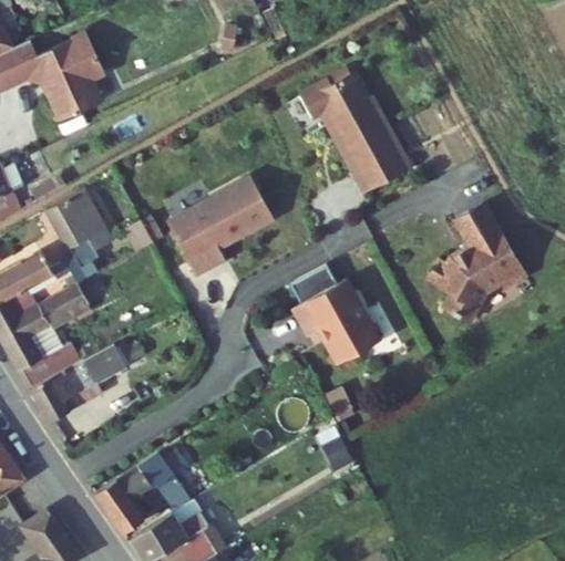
[(0,56),(20,49),(0,7),(0,56)]
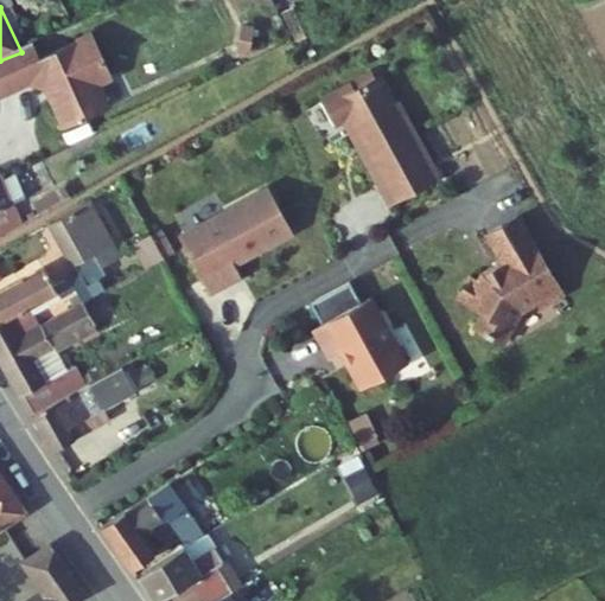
[(21,52),(0,61),(0,88),(25,77),(45,84),(64,127),(108,107),(96,80),(112,72),(91,29),(38,52),(31,36),(21,52)]
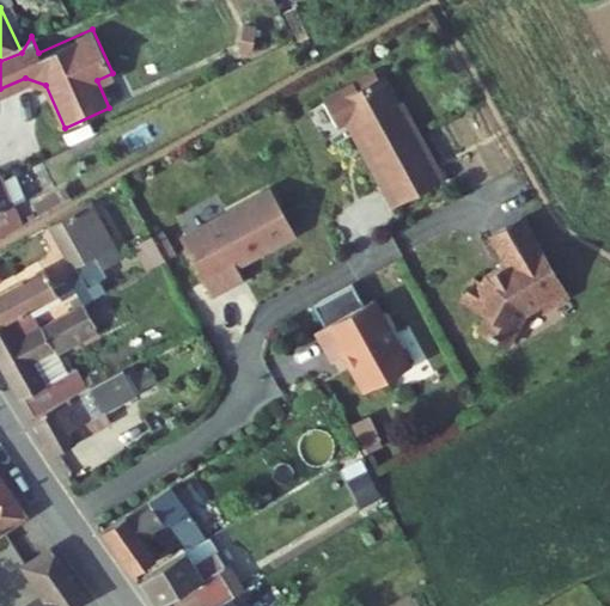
[(395,102),(379,75),(353,90),(349,84),(321,101),(335,126),(343,121),(353,138),(360,134),(367,146),(365,148),(379,172),(374,175),(391,206),(443,177),(398,99),(395,102)]
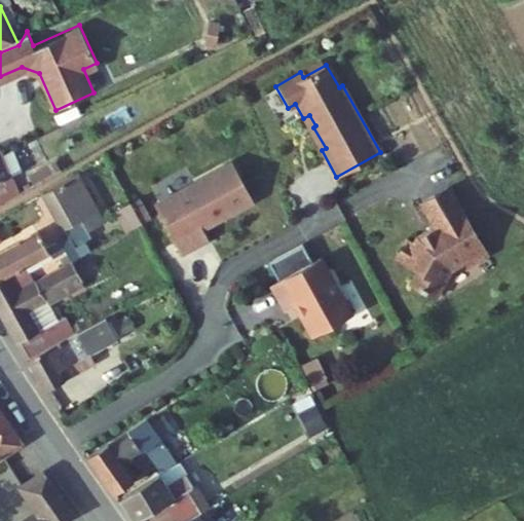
[(6,153),(0,147),(0,205),(25,192),(15,174),(27,168),(17,148),(6,153)]
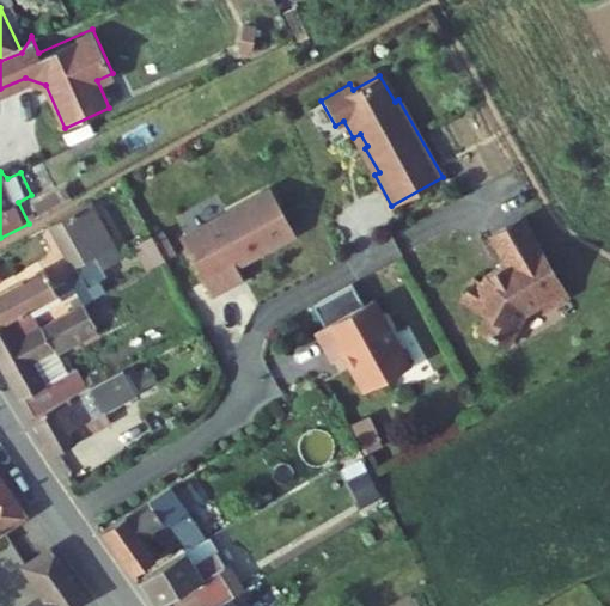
[(75,182),(41,201),(48,213),(81,195),(75,182)]
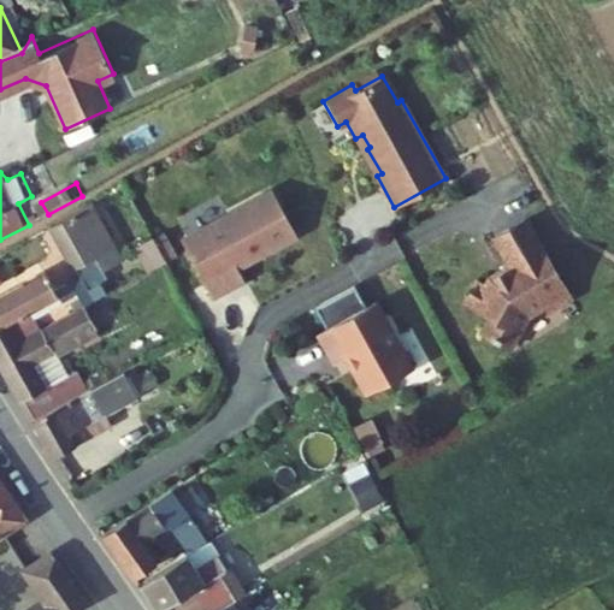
[(238,268),(240,271),(300,237),(273,193),(183,243),(214,297),(234,286),(226,274),(238,268)]
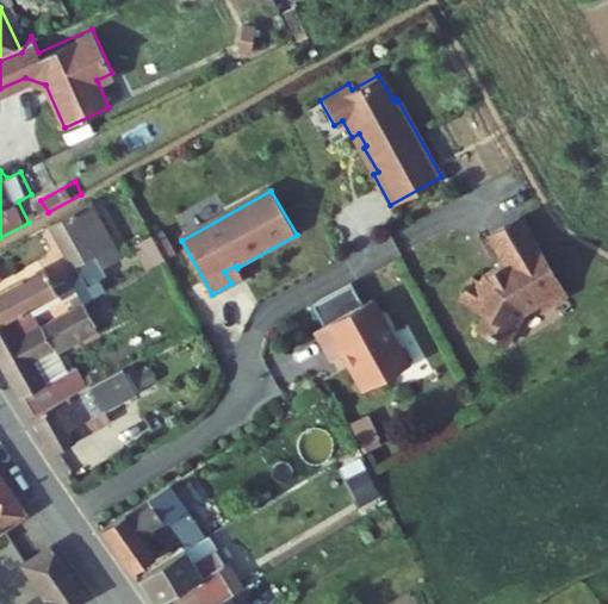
[(121,257),(91,201),(45,228),(68,269),(70,267),(74,274),(64,280),(68,286),(121,257)]
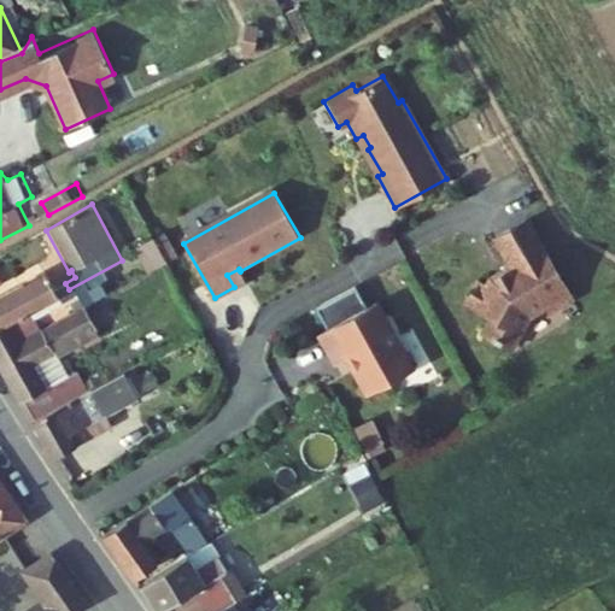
[(568,293),(526,217),(495,235),(510,264),(478,282),(475,292),(467,289),(461,312),(488,321),(484,338),(515,346),(525,310),(543,300),(545,305),(568,293)]
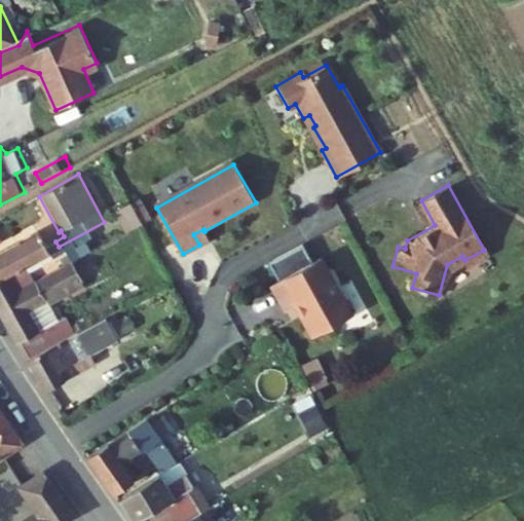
[(140,200),(131,206),(136,215),(145,210),(140,200)]
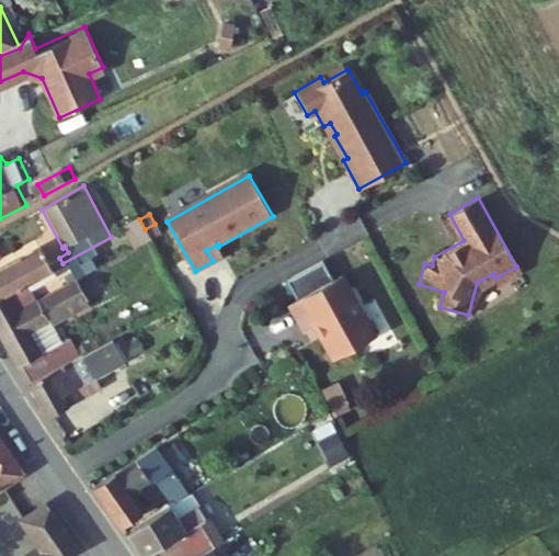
[(145,229),(149,239),(160,233),(155,224),(145,229)]
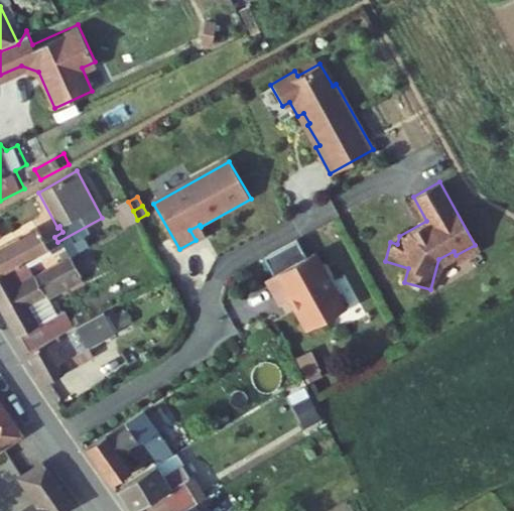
[(38,223),(0,243),(0,273),(6,269),(15,286),(29,278),(23,266),(59,246),(57,242),(54,237),(47,241),(38,223)]
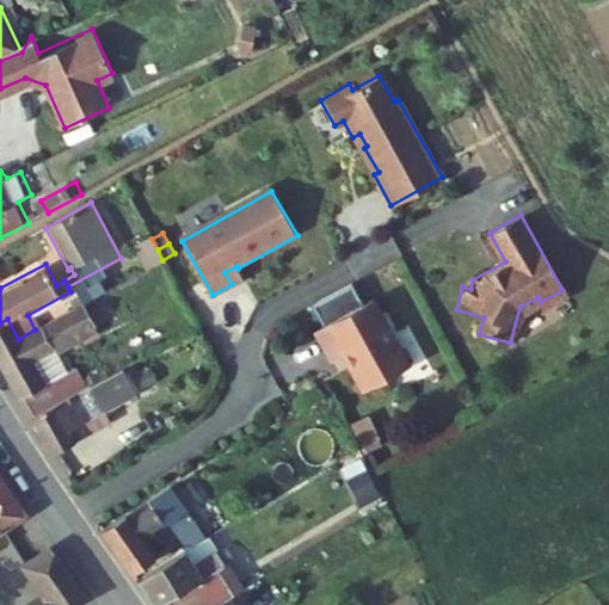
[(225,272),(232,284),(243,278),(238,269),(237,266),(225,272)]
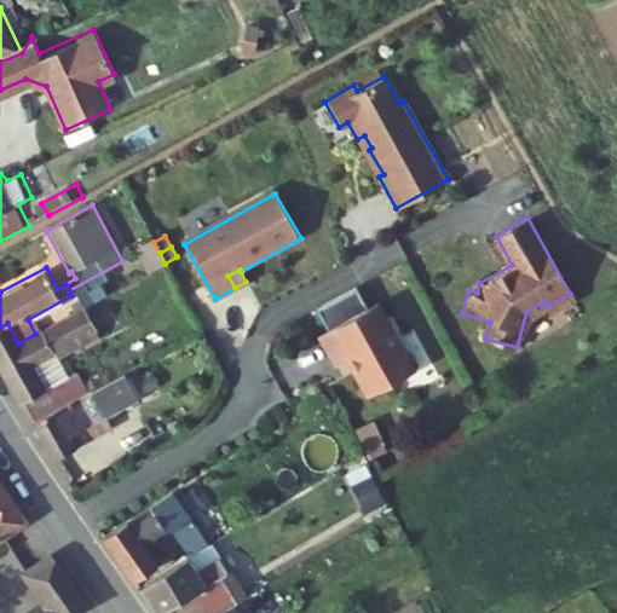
[(379,307),(319,339),(336,370),(350,362),(357,374),(355,376),(368,400),(416,375),(379,307)]
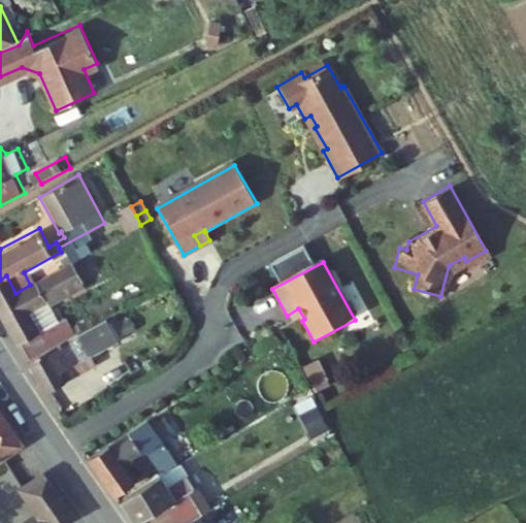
[(15,293),(6,275),(0,280),(0,312),(27,359),(72,335),(63,320),(57,324),(43,301),(78,283),(68,264),(30,285),(15,293)]
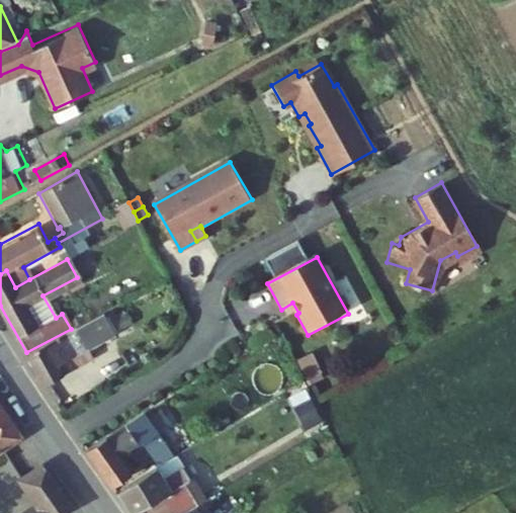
[(103,312),(71,329),(26,352),(46,383),(85,362),(77,346),(89,340),(85,332),(107,321),(103,312)]
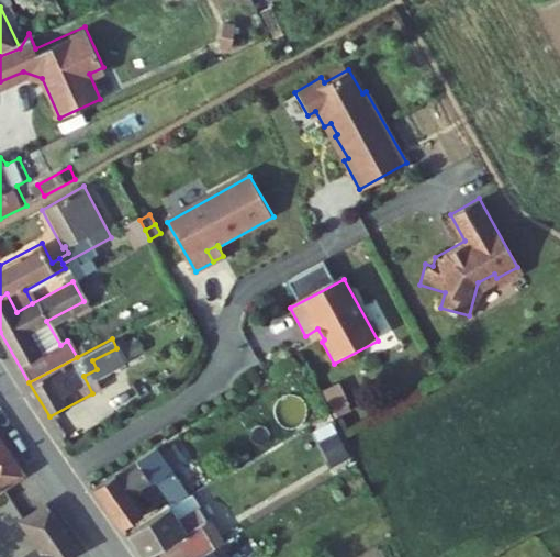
[(335,381),(323,386),(332,411),(345,407),(335,381)]
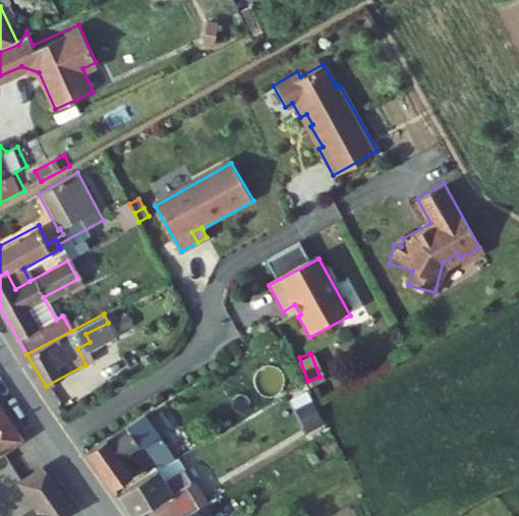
[(286,437),(322,419),(307,387),(271,404),(286,437)]
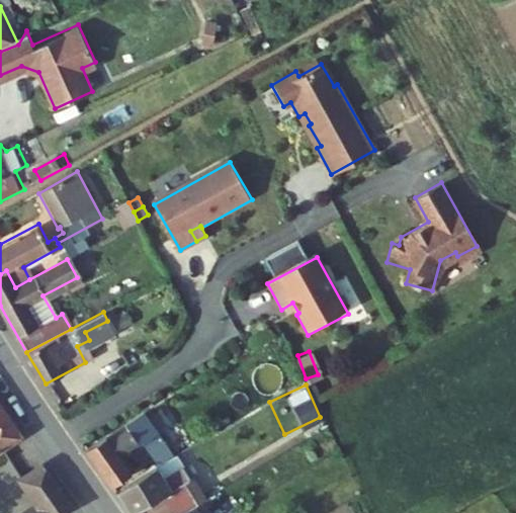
[(171,397),(86,452),(109,487),(127,475),(118,460),(143,444),(160,433),(150,420),(175,404),(171,397)]
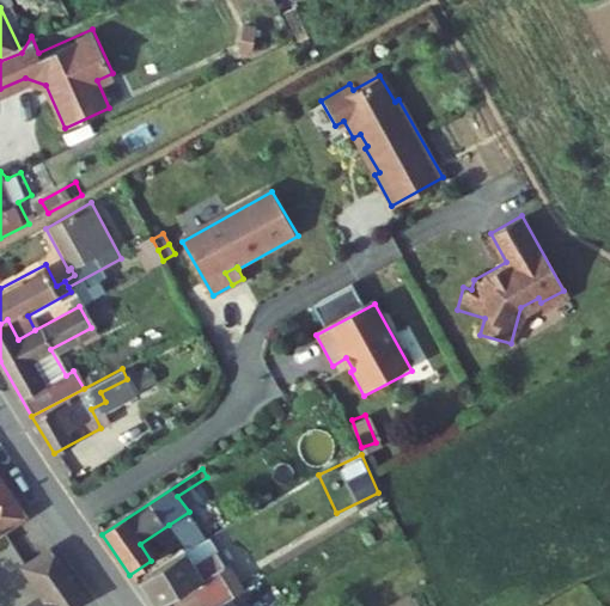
[(0,530),(17,519),(0,491),(0,530)]
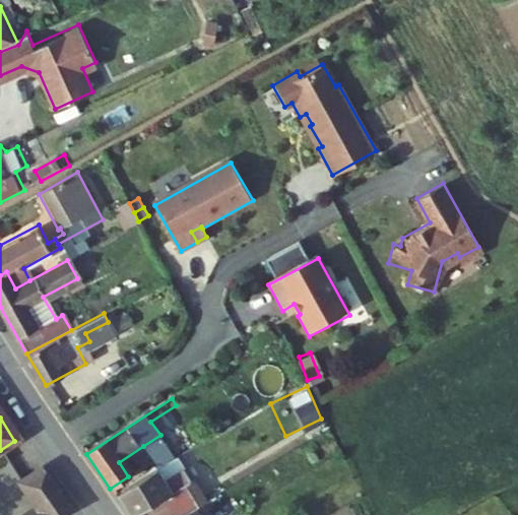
[(178,462),(160,435),(143,446),(160,472),(174,464),(178,462)]
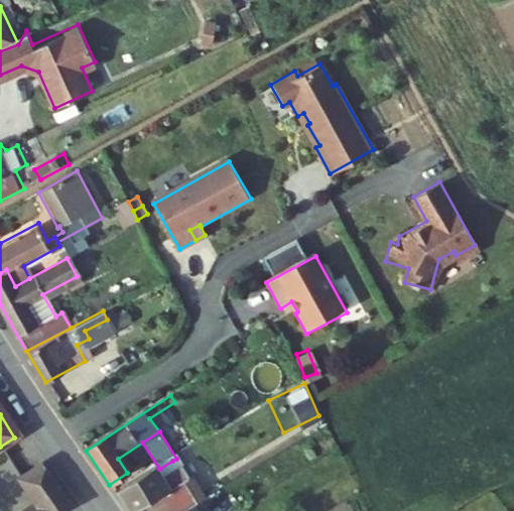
[(159,469),(115,494),(127,510),(187,510),(198,505),(172,461),(159,469)]
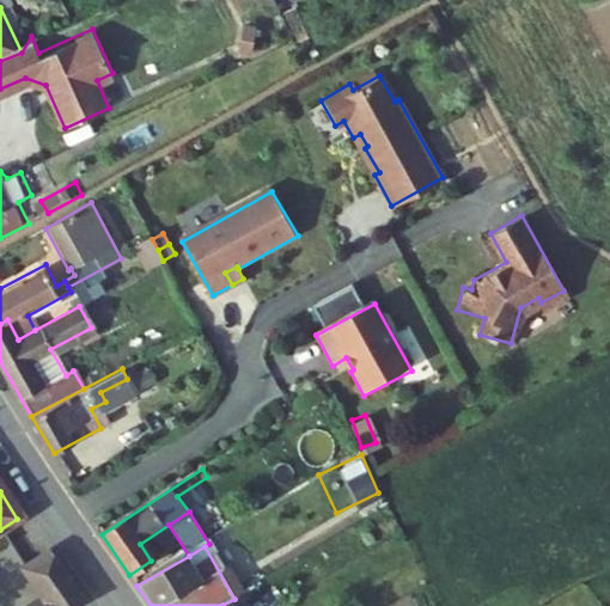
[(50,549),(25,563),(43,587),(12,605),(65,605),(84,595),(50,549)]
